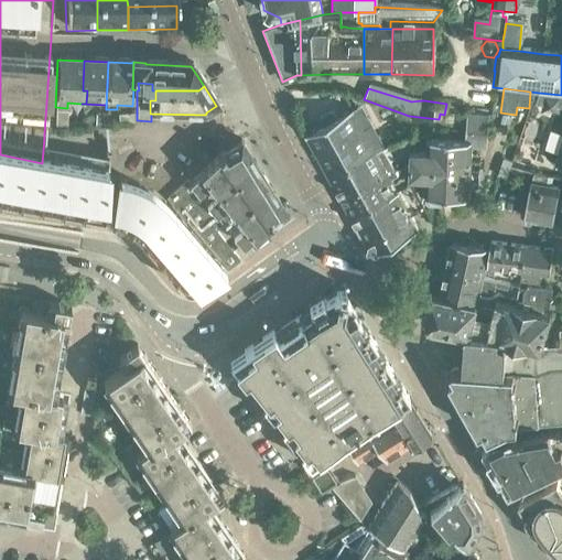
[(561,110),(561,98),(539,96),(535,107),(544,108),(548,99),(555,100),(557,110),(561,110)]
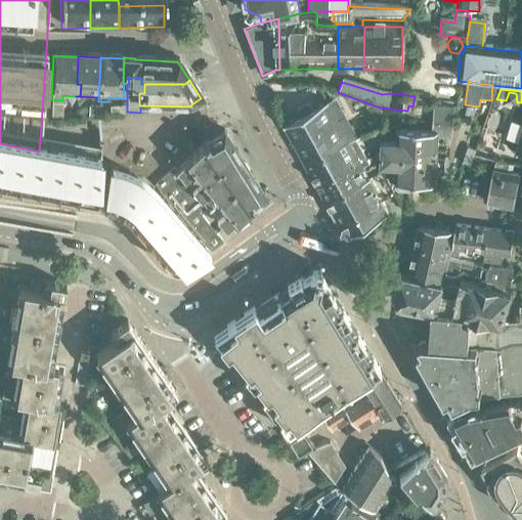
[(303,166),(346,142),(353,138),(356,137),(335,99),(310,113),(307,106),(295,113),(298,120),(283,128),(293,147),(303,166)]
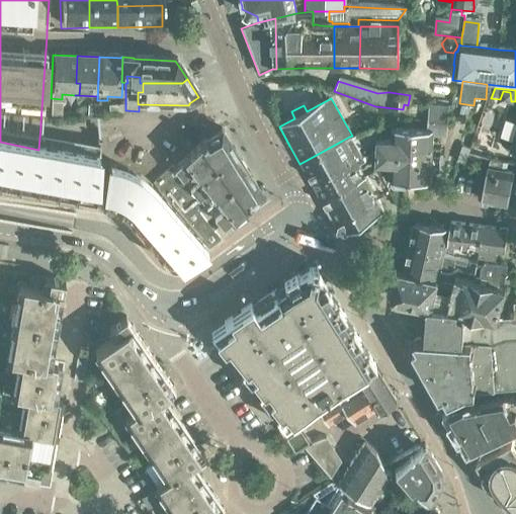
[(60,105),(51,105),(51,117),(60,117),(60,105)]
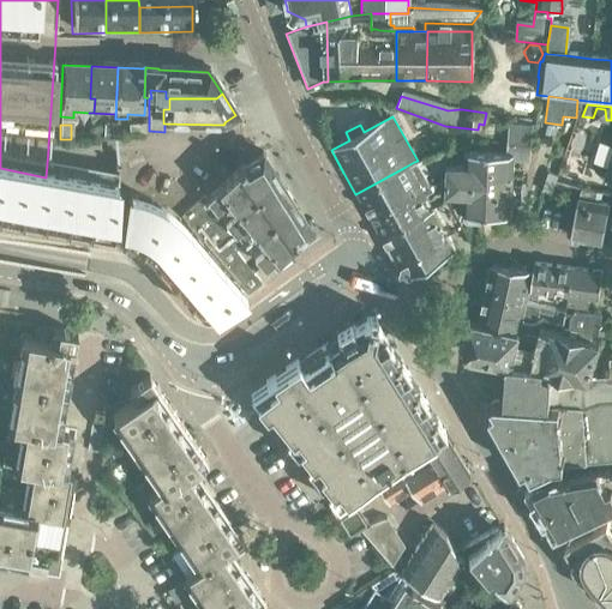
[(144,137),(144,126),(127,128),(129,138),(144,137)]
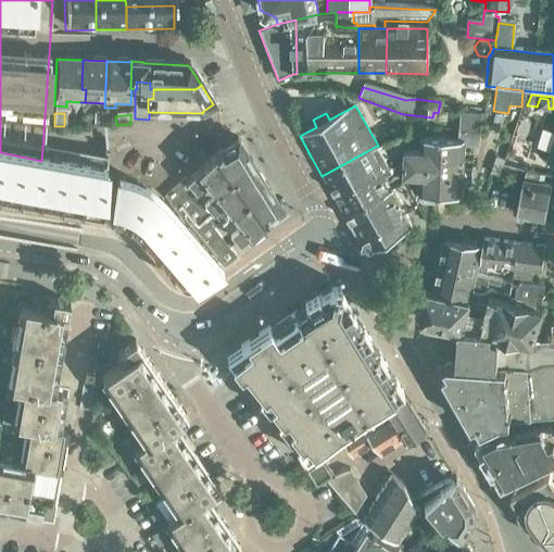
[(419,140),(419,154),(419,162),(463,163),(463,148),(478,148),(480,115),(458,114),(456,141),(419,140)]
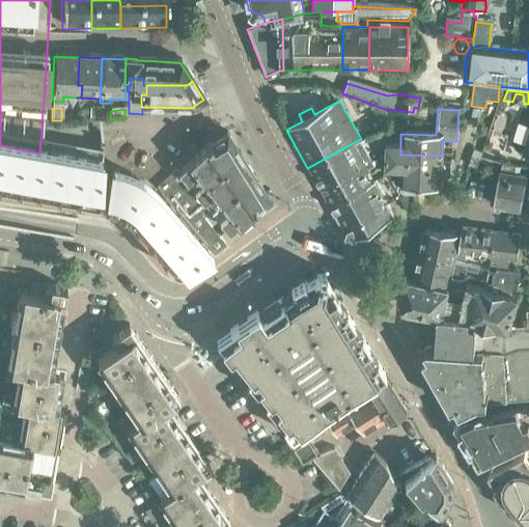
[(528,129),(517,126),(511,143),(525,147),(522,158),(528,160),(528,129)]
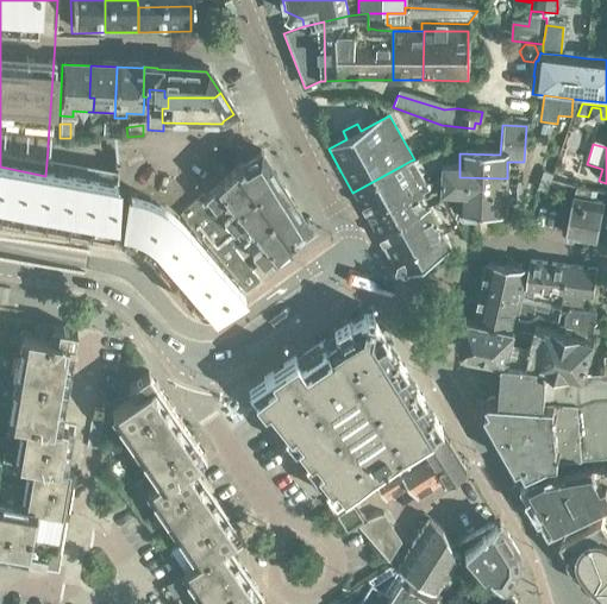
[(275,180),(269,171),(258,153),(238,165),(206,196),(204,200),(200,197),(177,218),(183,224),(182,225),(199,244),(275,180)]
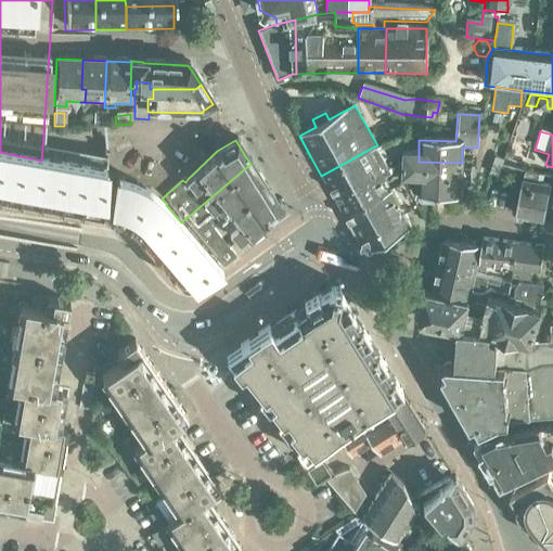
[(321,176),(332,195),(355,182),(358,187),(364,183),(365,184),(369,182),(371,186),(382,179),(390,175),(374,146),(367,151),(321,176)]
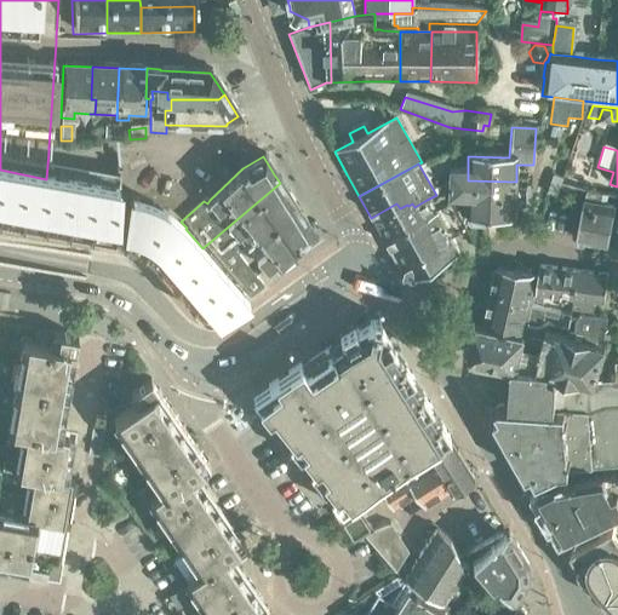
[(0,224),(21,229),(24,172),(1,168),(0,184),(0,224)]
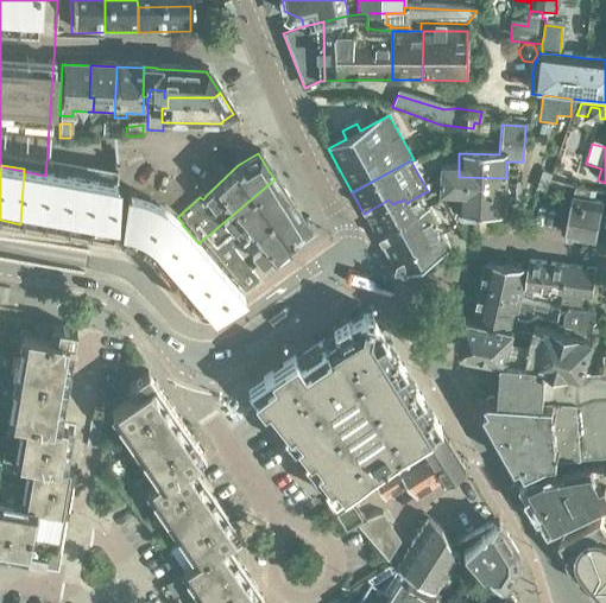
[(459,177),(459,169),(440,167),(441,195),(458,195),(456,214),(459,214),(459,220),(461,222),(473,223),(477,221),(477,215),(505,216),(506,204),(512,204),(513,201),(515,186),(506,186),(506,178),(459,177)]
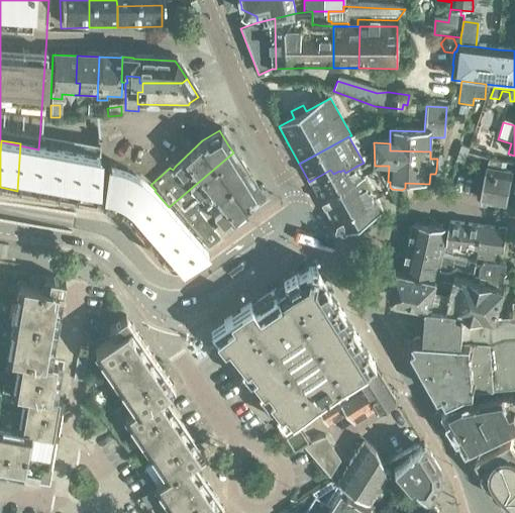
[(17,191),(30,193),(36,194),(39,146),(20,143),(17,191)]
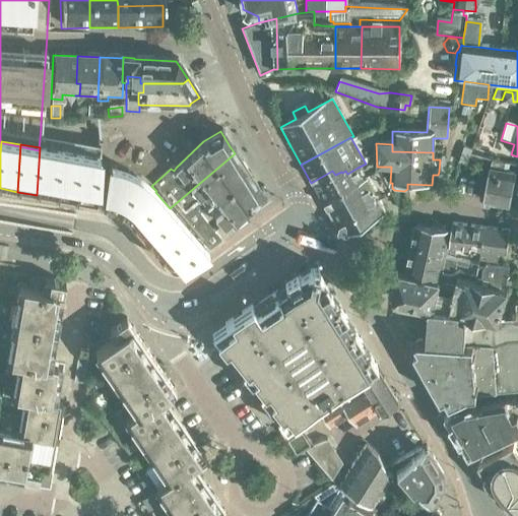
[(59,151),(40,147),(37,195),(56,198),(59,151)]
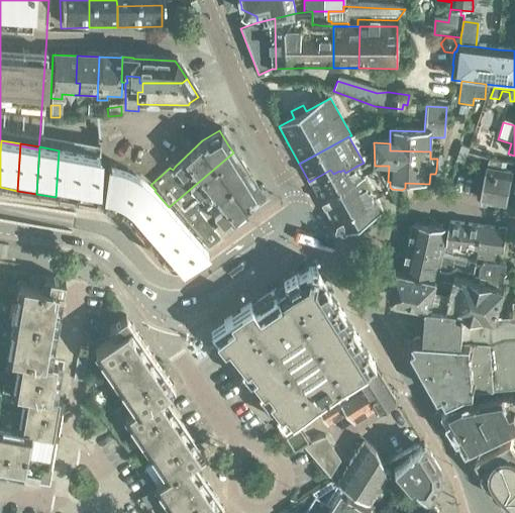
[(454,165),(456,165),(462,167),(468,150),(459,148),(454,165)]
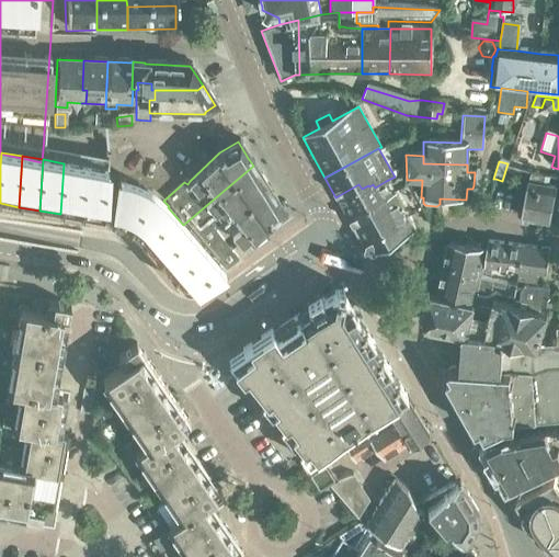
[(60,214),(75,217),(81,218),(84,167),(64,163),(60,214)]
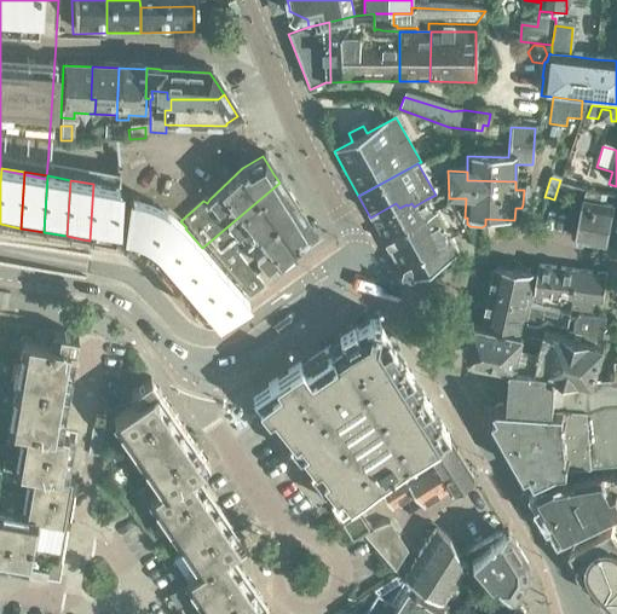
[(202,248),(249,301),(254,296),(253,295),(261,288),(230,250),(240,243),(243,247),(293,203),(280,183),(202,248)]
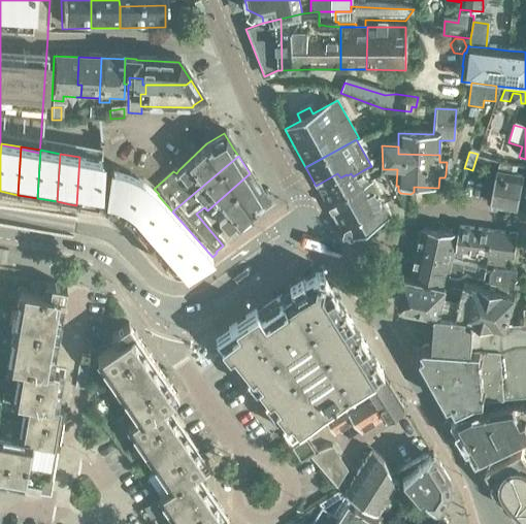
[(100,160),(79,157),(76,205),(97,208),(100,160)]
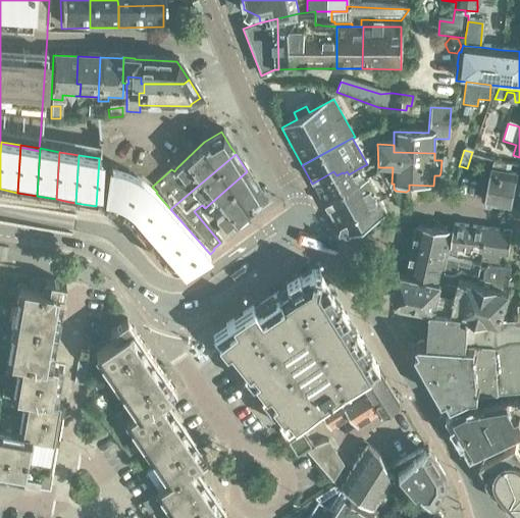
[(484,205),(485,205),(510,209),(516,176),(504,173),(506,165),(492,163),(492,164),(490,171),(484,205)]
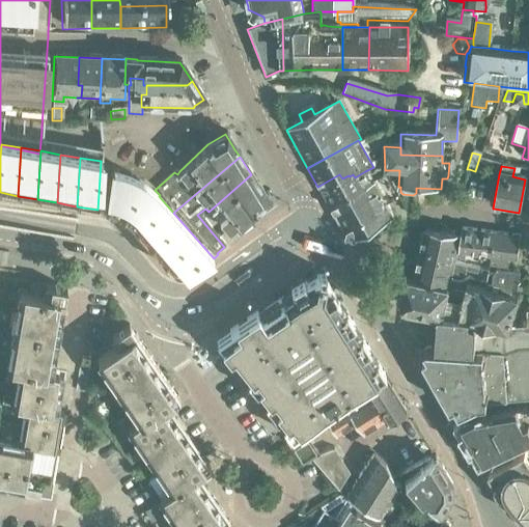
[(368,177),(365,171),(355,177),(353,174),(350,176),(349,175),(342,178),(339,174),(317,187),(328,204),(386,173),(381,175),(378,171),(368,177)]
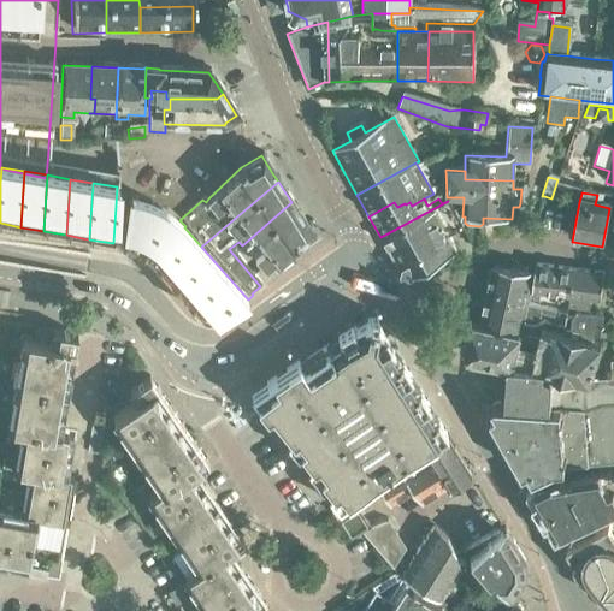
[(447,238),(462,230),(448,201),(381,237),(401,276),(409,279),(432,267),(435,273),(438,274),(447,268),(447,266),(444,260),(455,254),(447,238)]
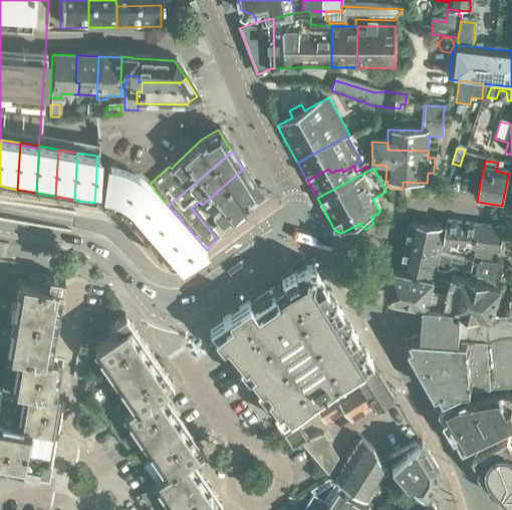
[(221,225),(258,194),(243,169),(202,205),(218,225),(221,225)]
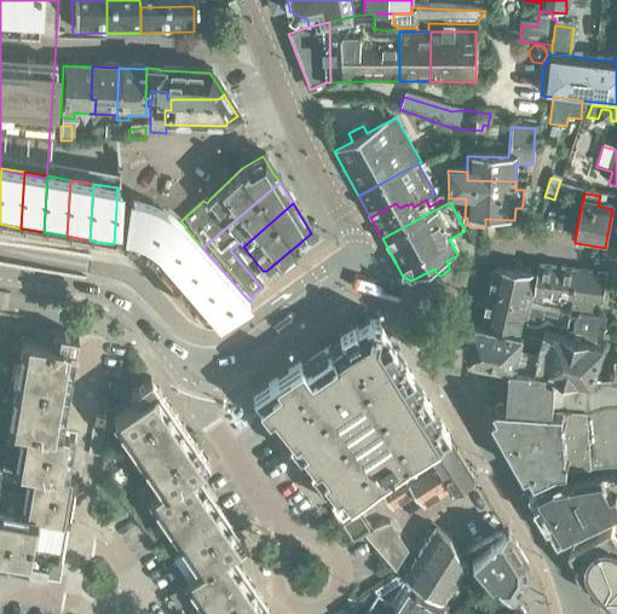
[(140,253),(144,248),(162,220),(157,218),(153,215),(149,213),(143,210),(136,209),(127,207),(121,245),(126,247),(132,248),(137,252),(140,253)]
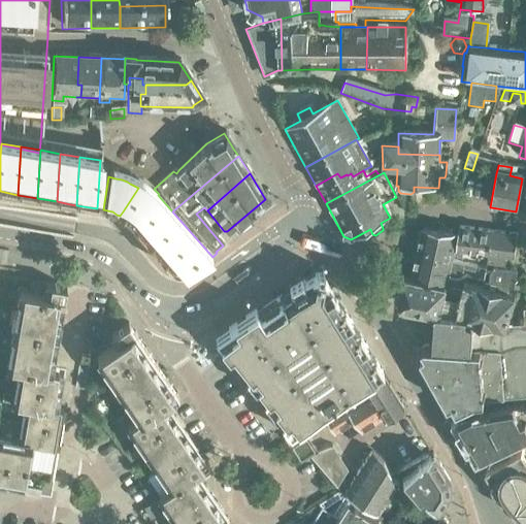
[(132,228),(136,225),(158,206),(152,199),(148,195),(142,191),(138,188),(123,211),(120,216),(123,218),(125,220),(128,223),(132,228)]
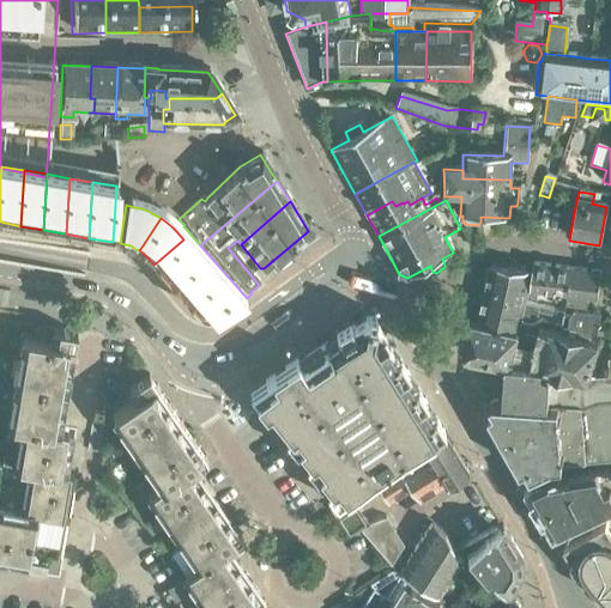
[(170,284),(175,280),(200,259),(183,239),(158,261),(153,265),(170,284)]
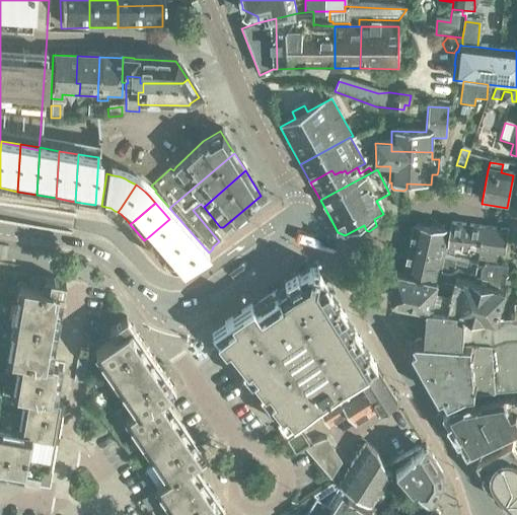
[(158,256),(161,253),(182,234),(169,219),(148,237),(144,240),(158,256)]
